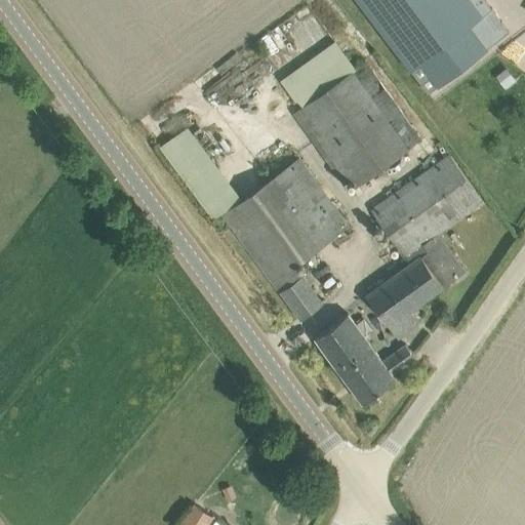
[(351,0),(405,72),(414,65),(433,86),(503,32),(479,0),(462,0),(461,1),(460,0),(351,0)]
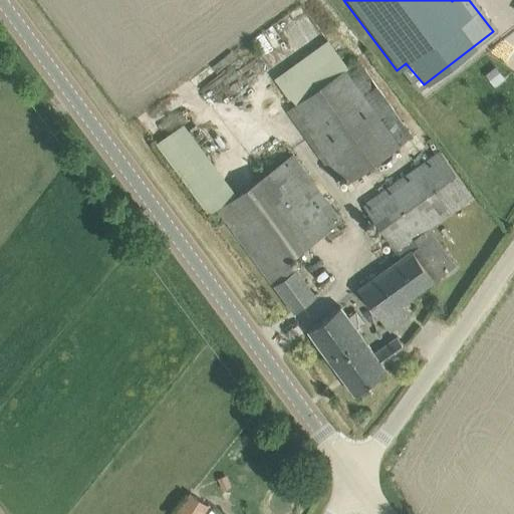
[(286,112),(337,183),(346,176),(350,182),(399,146),(413,136),(357,59),(296,106),(286,112)]
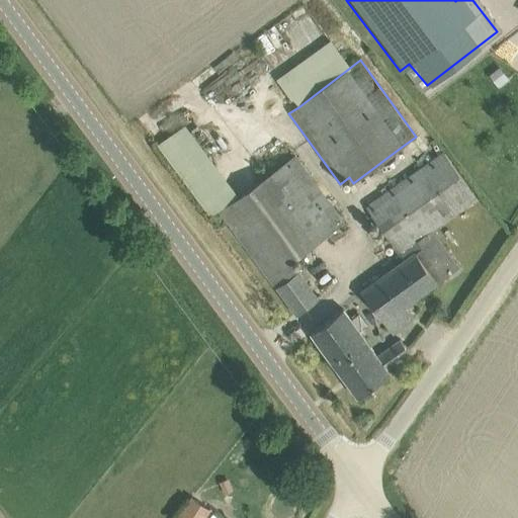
[(182,122),(157,142),(210,214),(236,195),(182,122)]
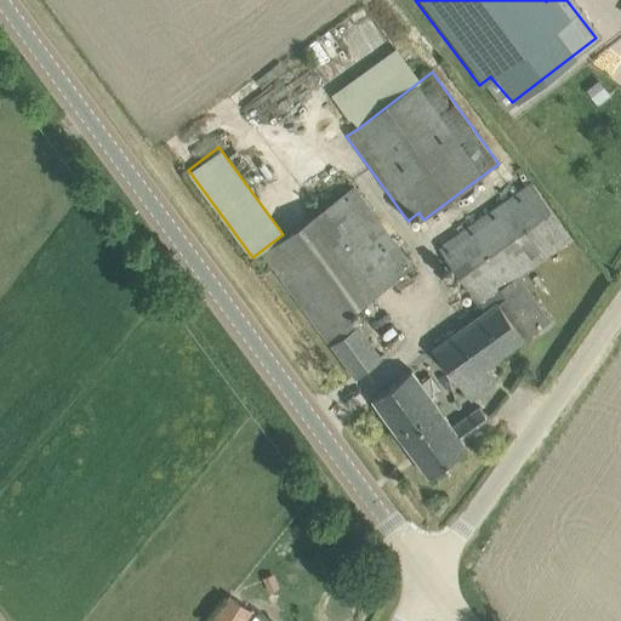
[(483,313),(453,336),(433,351),(471,400),(496,382),(485,366),(548,322),(516,277),(570,238),(556,218),(529,182),(437,249),(483,313)]
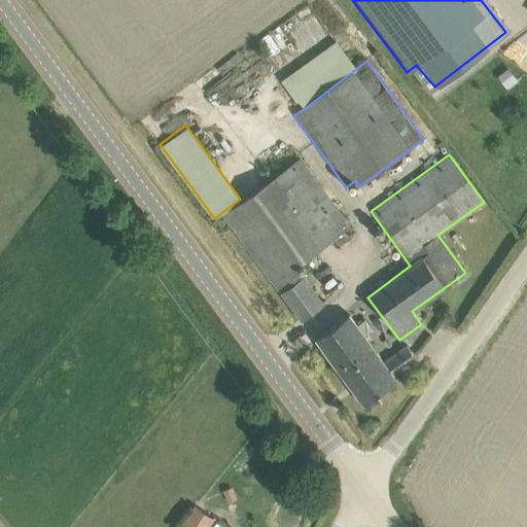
[(224,215),(302,320),(324,303),(296,265),(349,226),(301,160),(224,215)]
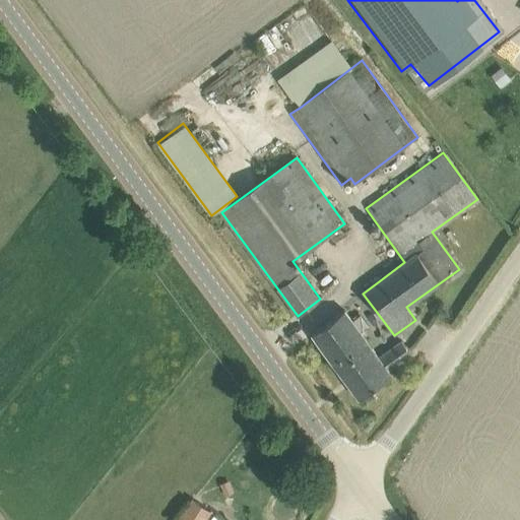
[(401,341),(379,358),(344,310),(311,335),(359,399),(391,375),(388,371),(410,354),(401,341)]
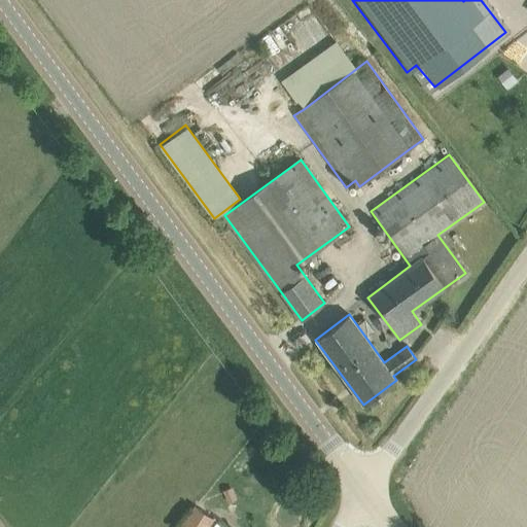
[(179,524),(182,526),(195,526),(199,523),(208,512),(199,503),(189,515),(188,514),(179,524)]
